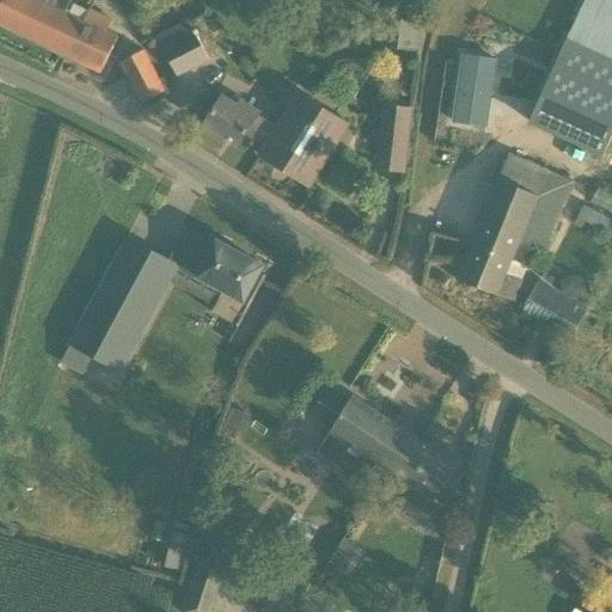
[(0,0),(0,24),(66,56),(83,20),(65,12),(71,0),(68,0),(0,0)]
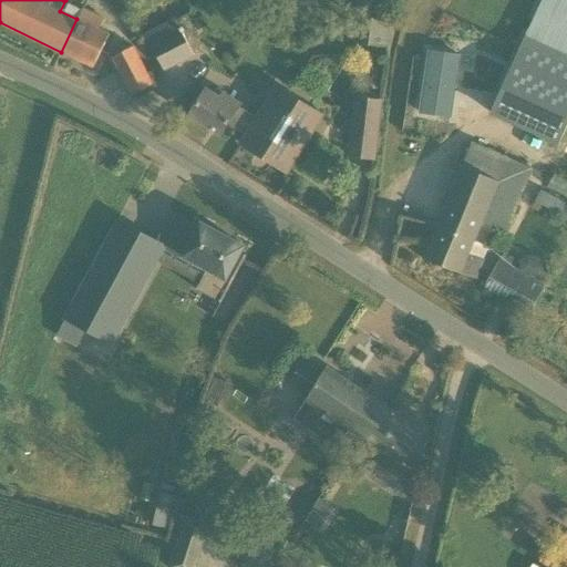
[(455,0),(445,14),(491,45),(521,0),(455,0)]
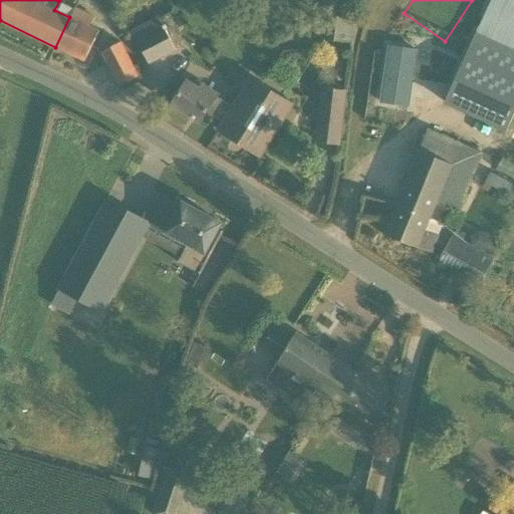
[(55,47),(84,61),(93,43),(98,33),(87,27),(92,17),(73,8),(69,17),(55,47)]
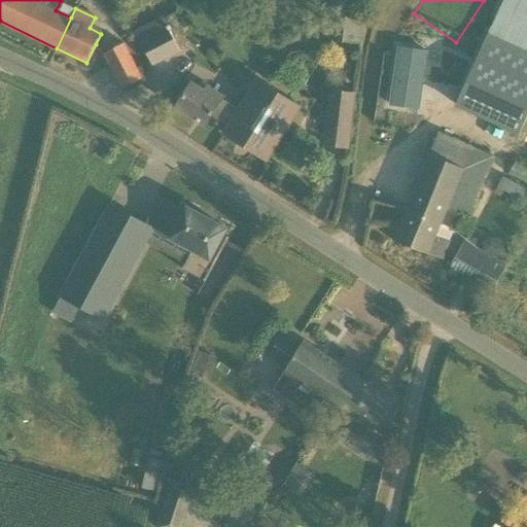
[(363,20),(338,16),(335,42),(360,45),(363,20)]
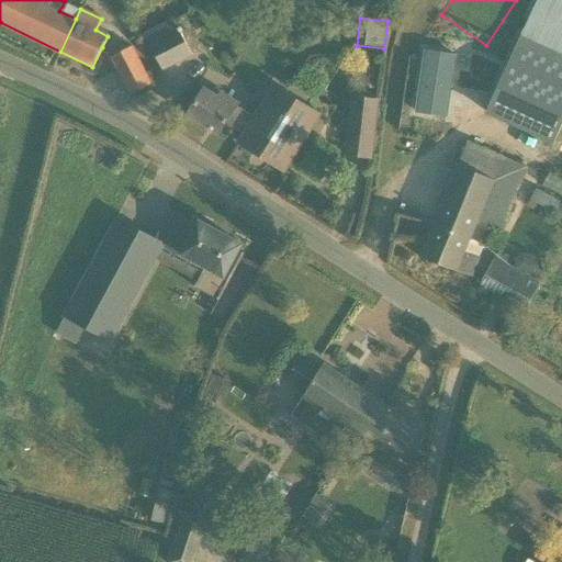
[(163,70),(192,54),(172,19),(144,34),(163,70)]
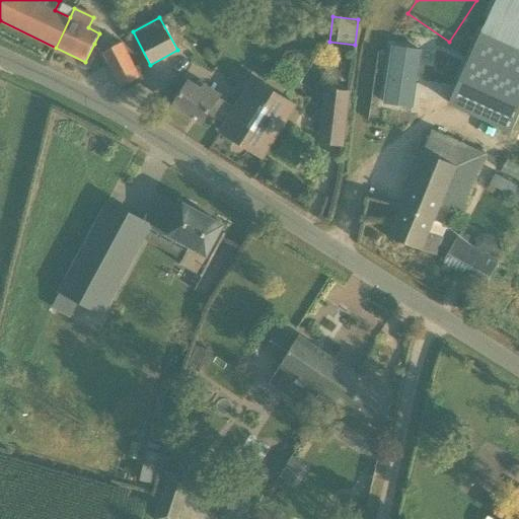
[(518,51),(479,33),(447,105),(510,135),(518,115),(518,51)]
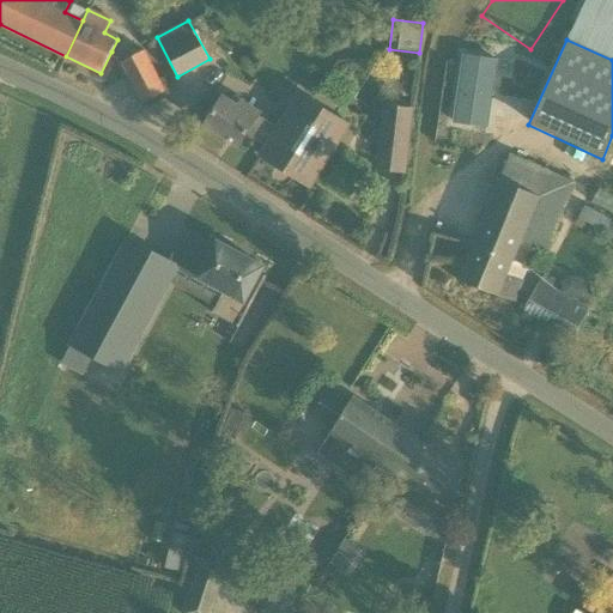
[(137,90),(158,79),(144,50),(122,61),(137,90)]
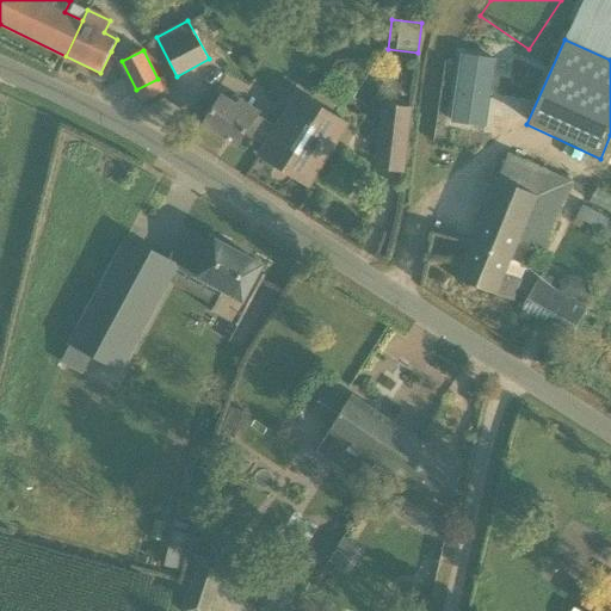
[(464,56),(455,123),(487,128),(497,61),(464,56)]
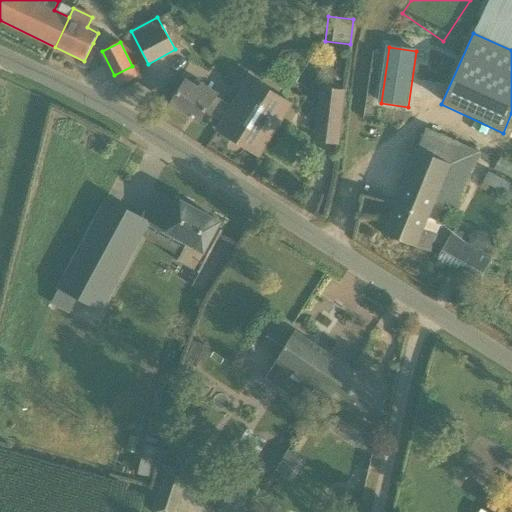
[(222,123),(218,130),(233,140),(243,146),(258,156),(269,139),(289,106),(259,88),(248,81),(230,109),(222,123)]
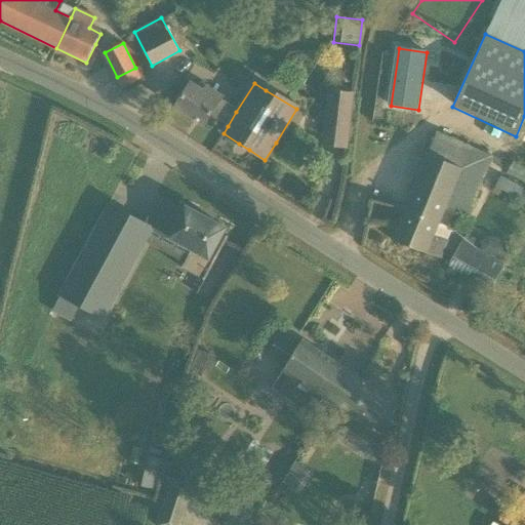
[(228,126),(236,112),(217,99),(217,98),(201,88),(199,92),(189,86),(187,90),(175,108),(204,125),(210,115),(228,126)]
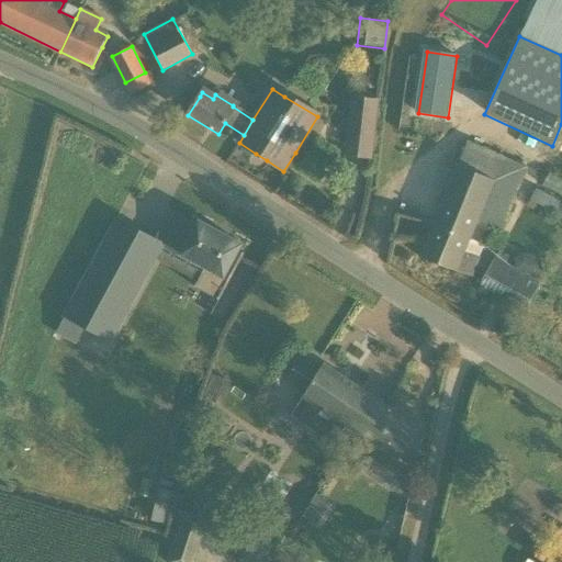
[(349,133),(372,136),(377,100),(355,97),(349,133)]
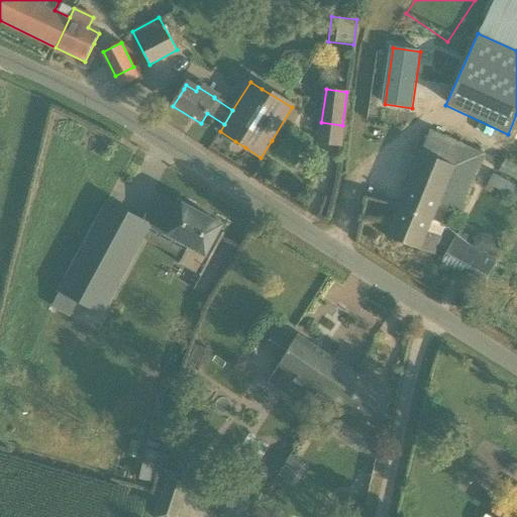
[(433,253),(438,239),(442,227),(444,228),(450,213),(456,215),(480,154),(426,134),(394,218),(387,237),(433,253)]
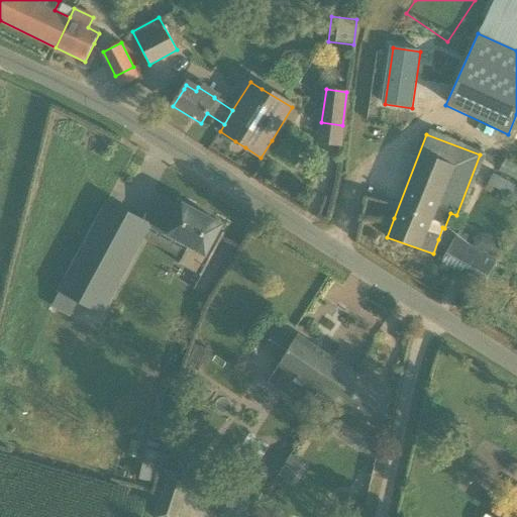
[(516,185),(493,173),(488,183),(516,199),(516,185)]
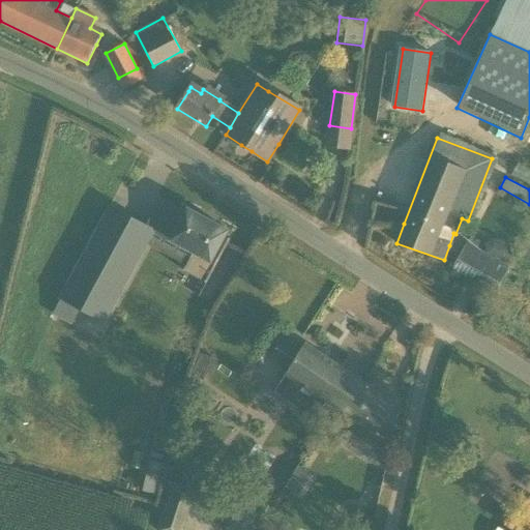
[(154,230),(110,206),(60,298),(61,299),(53,315),(71,325),(81,308),(105,321),(154,230)]
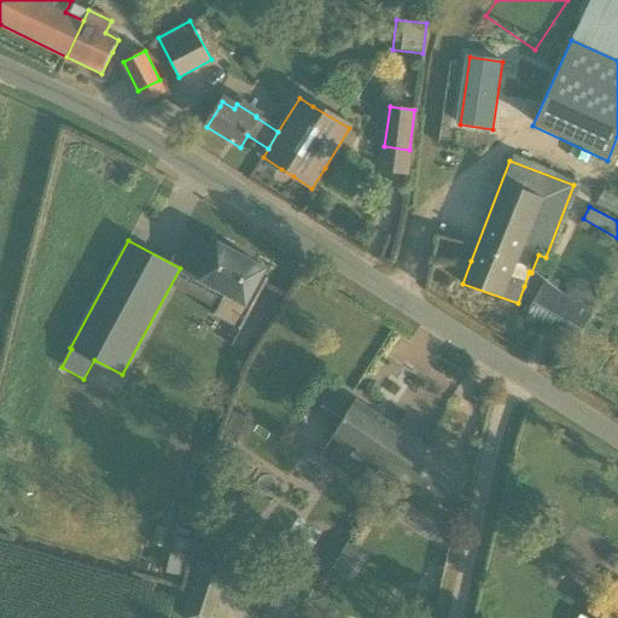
[(220,244),(200,280),(226,293),(214,315),(240,330),(268,278),(267,278),(266,279),(262,275),(266,269),(248,260),(249,258),(250,257),(238,250),(237,251),(238,252),(237,254),(220,244)]
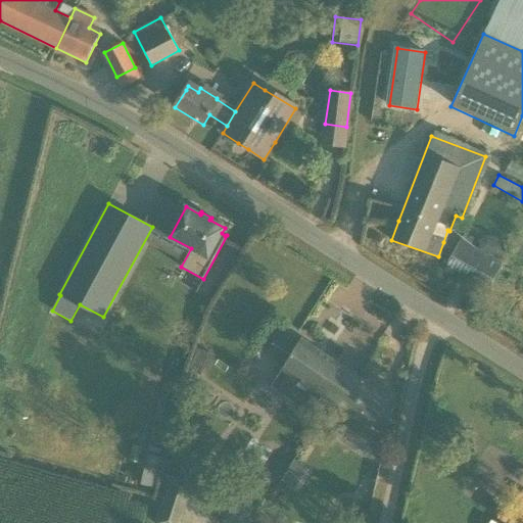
[(460,241),(447,264),(489,287),(503,265),(468,246),(470,241),(463,237),(460,241)]
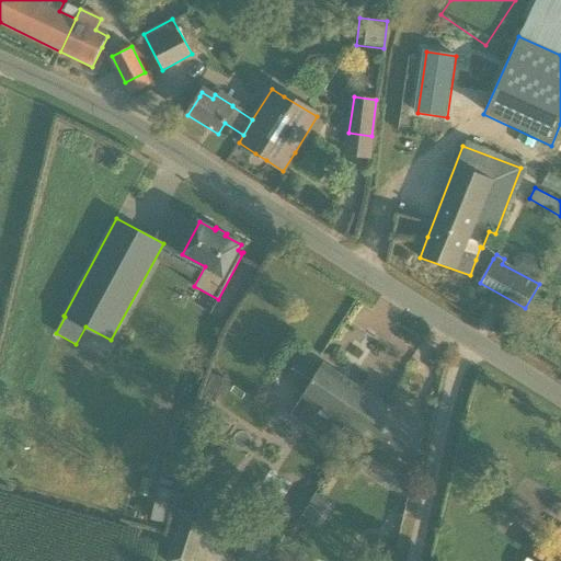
[(382,402),(322,364),(317,373),(298,361),(287,377),(306,389),(290,414),(332,442),(334,437),(336,438),(339,435),(355,446),(382,402)]
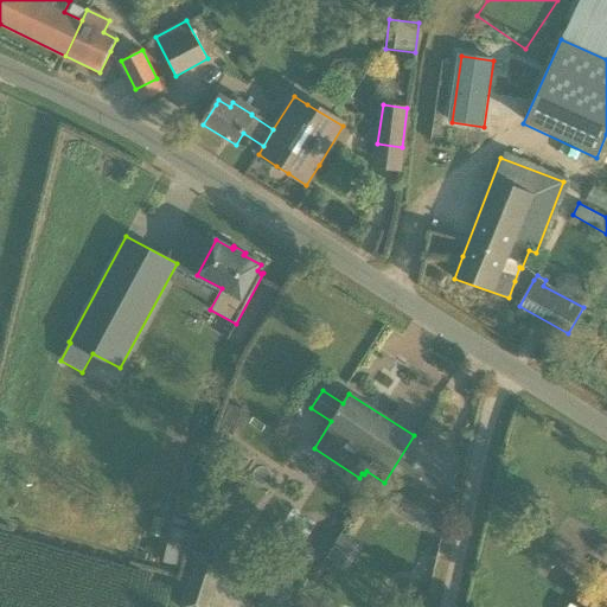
[(384,483),(443,524),(452,512),(430,498),(454,461),(414,435),(384,483)]
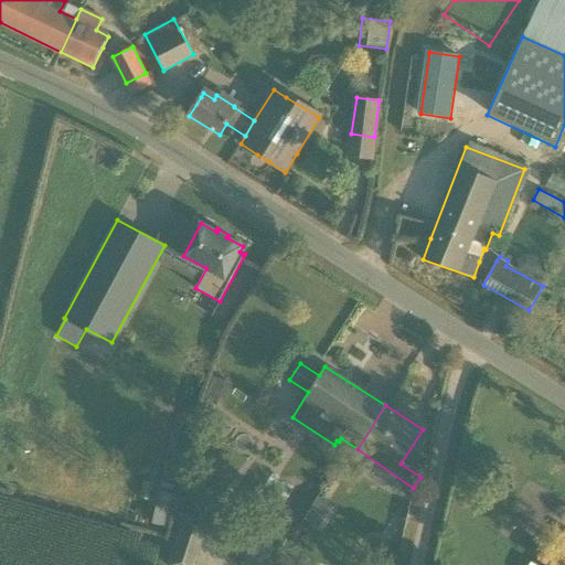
[(157,491),(153,523),(167,525),(171,493),(157,491)]
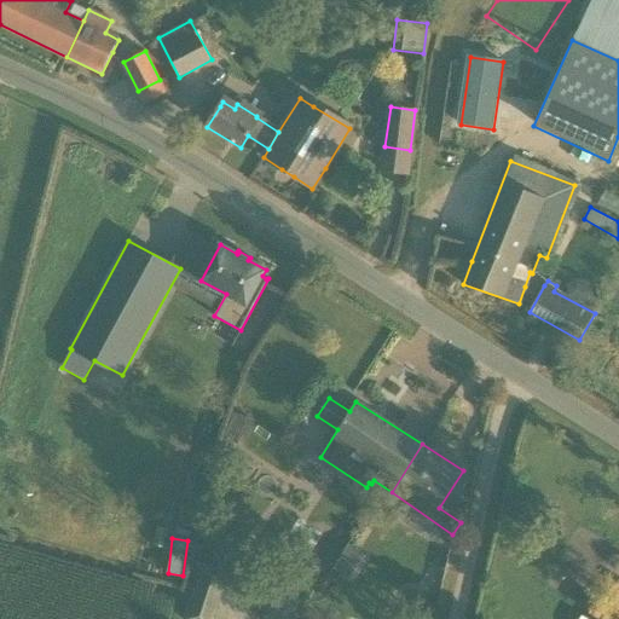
[(213,618),(230,573),(204,565),(185,618),(213,618)]
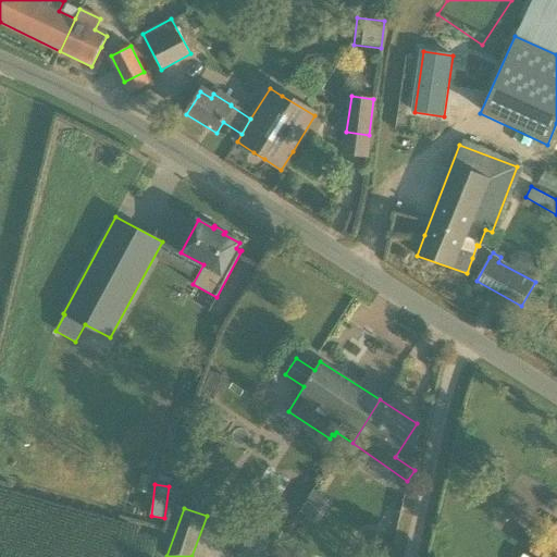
[(556,556),(556,532),(542,556),(556,556)]
